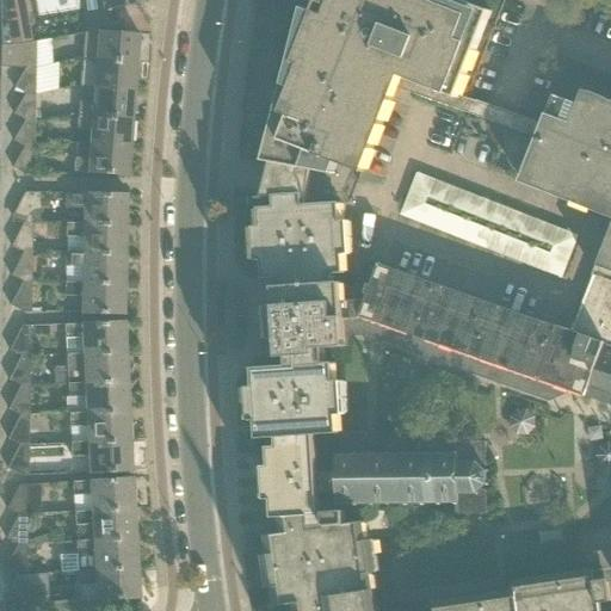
[(23,0),(0,0),(0,34),(0,45),(1,45),(10,47),(26,43),(23,24),(28,23),(23,0)]
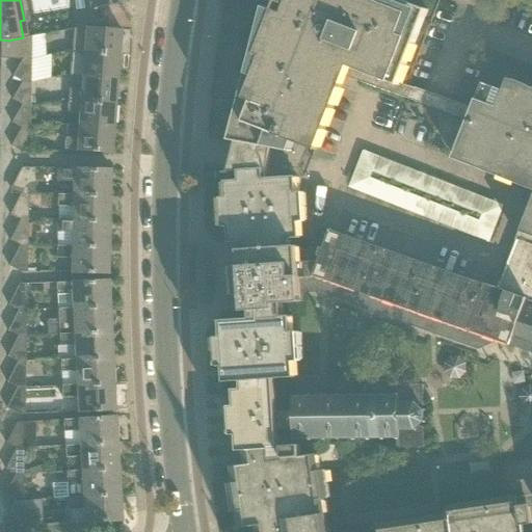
[(124,0),(86,0),(88,10),(125,3),(124,0)]
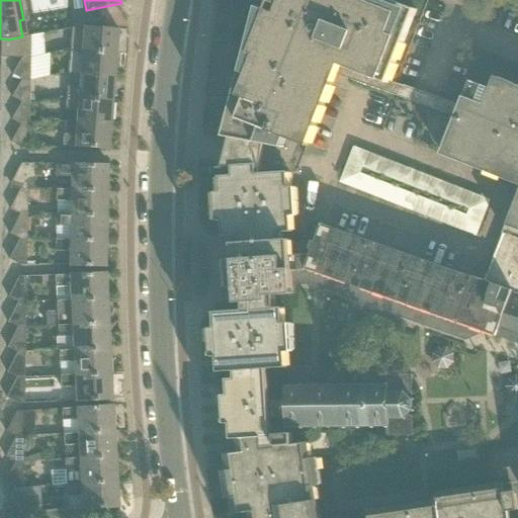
[(270,0),(267,10),(258,7),(257,6),(224,137),(231,139),(224,167),(223,168),(224,168),(224,170),(229,169),(229,168),(234,168),(235,176),(221,177),(222,193),(216,193),(218,222),(224,222),(225,237),(240,236),(241,244),(233,244),(234,260),(229,260),(229,261),(230,288),(236,288),(237,305),(244,304),(245,312),(216,314),(217,329),(211,329),(211,330),(213,357),(219,357),(220,373),(236,371),(237,379),(228,380),(230,396),(224,396),(226,425),(232,424),(233,440),(240,439),(242,452),(229,455),(230,462),(233,486),(237,514),(253,512),(253,517),(509,517),(508,511),(517,510),(515,491),(505,493),(504,485),(435,495),(436,503),(369,512),(369,517),(319,517),(309,443),(292,445),(291,433),(272,436),(271,420),(285,419),(286,428),(342,427),(342,429),(344,429),(344,431),(358,431),(358,429),(359,429),(359,427),(370,427),(370,429),(373,429),(373,427),(384,426),(384,429),(386,429),(386,437),(413,437),(413,416),(408,416),(413,411),(413,401),(407,396),(413,396),(412,374),(386,375),(372,383),(371,383),(371,386),(359,386),(359,383),(357,383),(357,386),(344,386),(344,383),(343,383),(343,386),(330,386),(330,381),(317,381),(317,377),(287,377),(287,386),(285,386),(285,400),(269,401),(267,370),(288,368),(287,353),(293,352),(291,324),(285,324),(284,309),(276,309),(275,296),(293,295),(292,281),(310,279),(351,295),(354,300),(451,335),(459,331),(473,337),(488,329),(517,340),(517,85),(495,77),(490,89),(469,81),(460,105),(390,81),(417,10),(390,0),(270,0)]
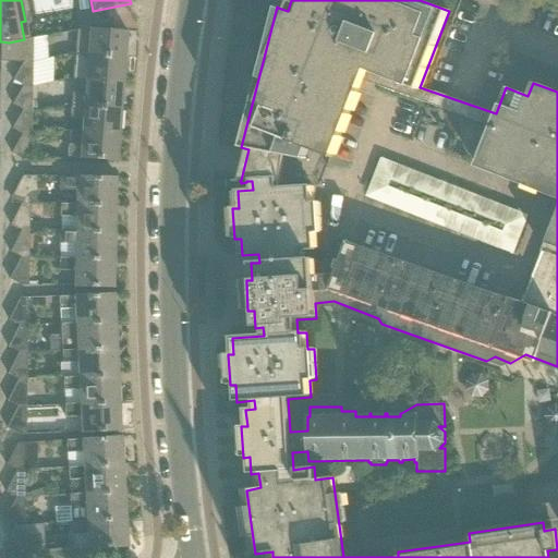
[(76,41),(75,55),(124,58),(126,32),(105,31),(91,29),(76,31),(76,41)]
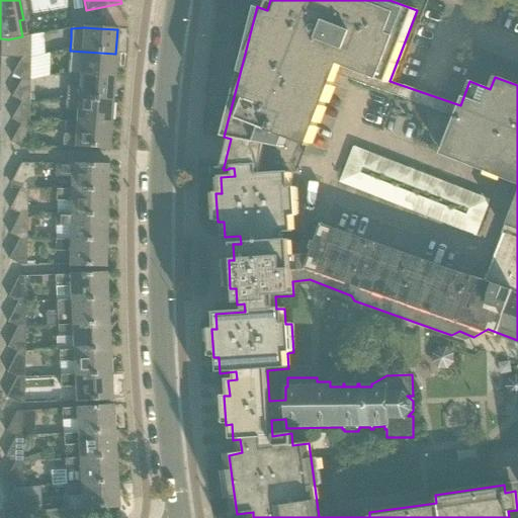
[(0,38),(0,57),(21,58),(29,59),(30,36),(13,39),(8,39),(1,38),(0,38)]
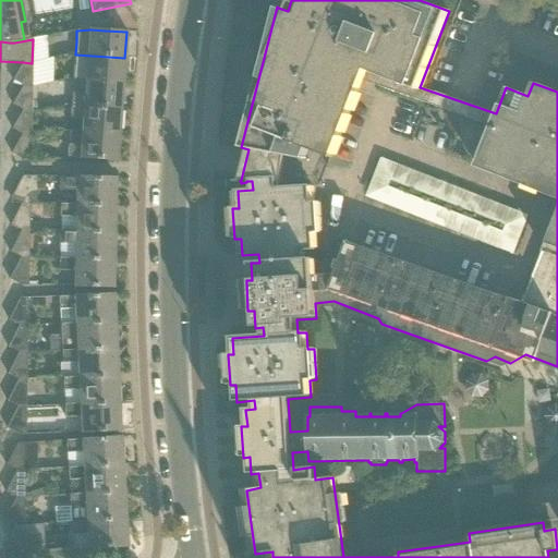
[(74,68),(73,81),(86,82),(123,84),(124,58),(75,55),(74,68)]
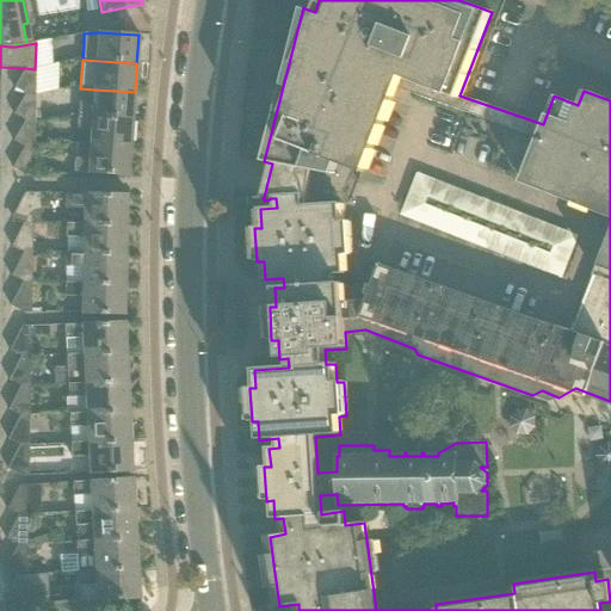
[(25,68),(13,88),(24,96),(28,96),(35,96),(35,69),(25,68)]
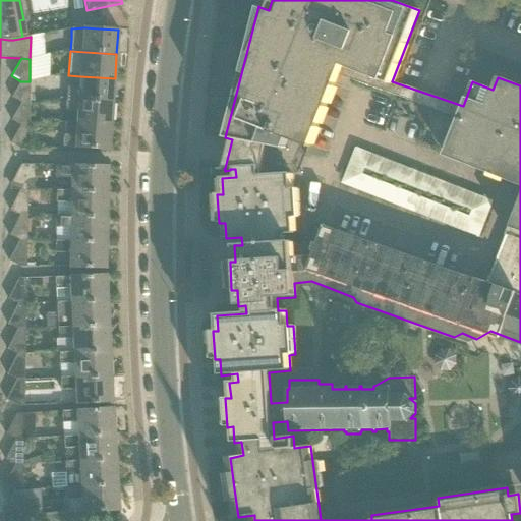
[(67,88),(66,99),(113,103),(115,78),(80,76),(80,89),(67,88)]
